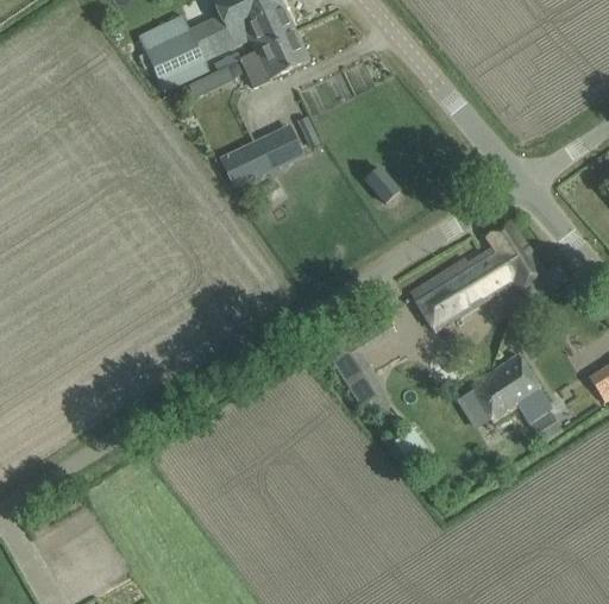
[(253,49),(295,30),(281,0),(213,0),(224,21),(219,24),(217,17),(189,29),(203,58),(249,37),(253,49)]
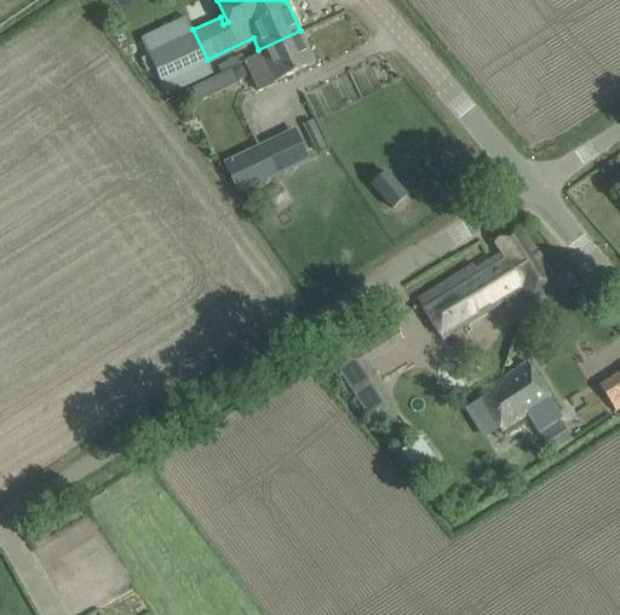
[(193,29),(145,50),(165,92),(212,70),(207,59),(193,29)]
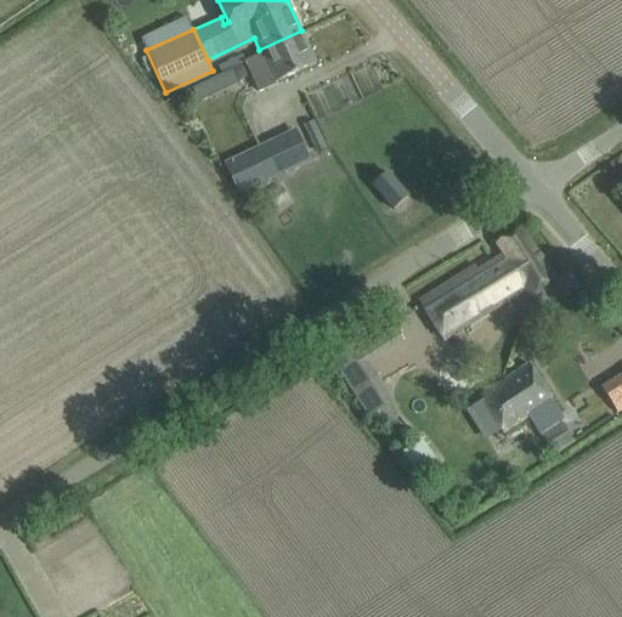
[(315,60),(301,30),(259,50),(260,50),(244,57),(259,89),(275,80),(275,79),(315,60)]
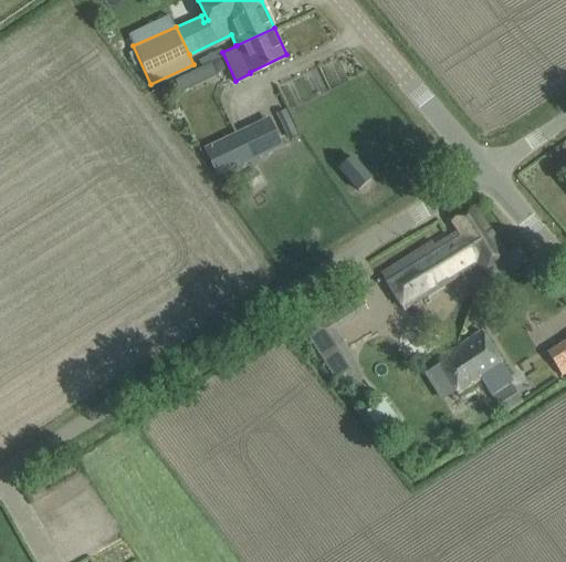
[(209,61),(175,79),(180,90),(216,72),(209,61)]
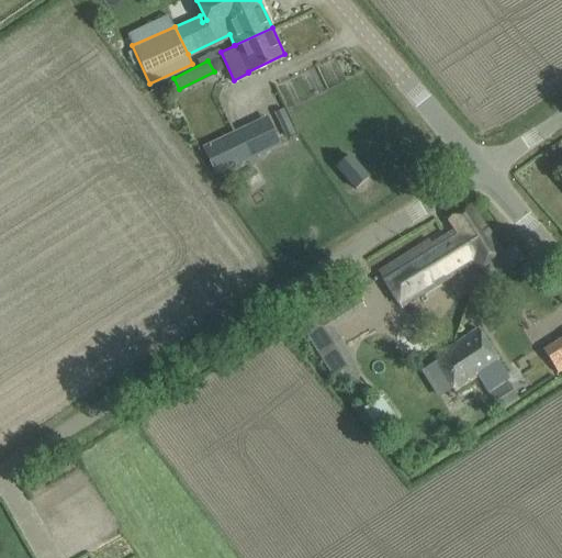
[(284,103),(274,108),(288,136),(298,132),(284,103)]
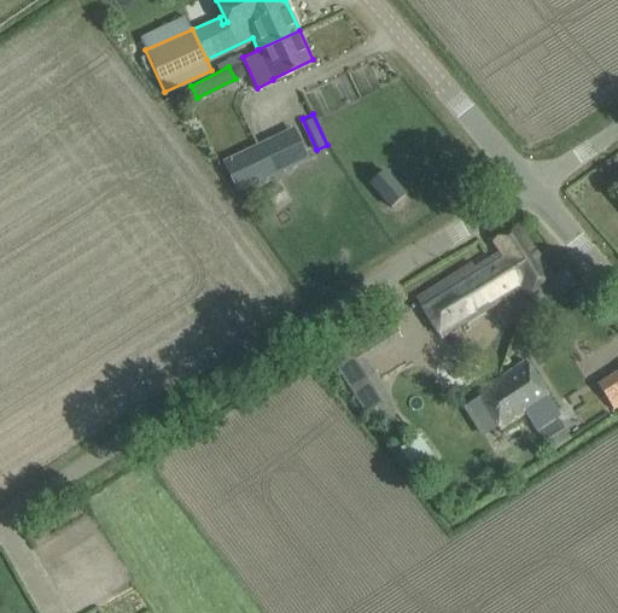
[(223,158),(238,190),(307,156),(292,126),(223,158)]
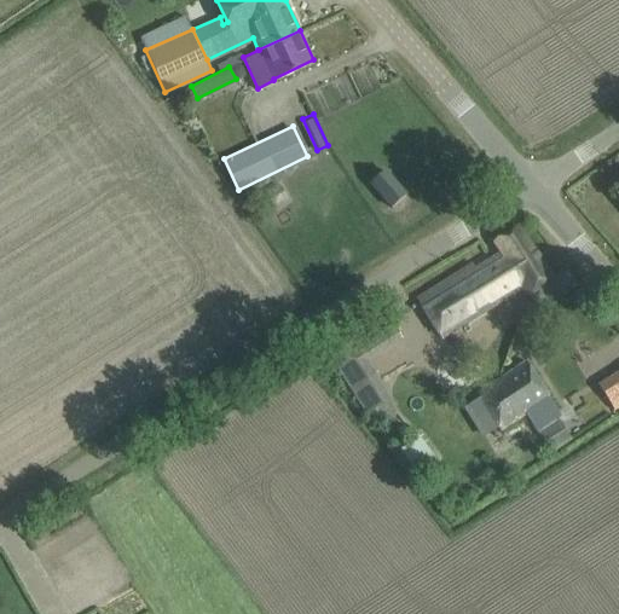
[(385,168),(370,180),(392,204),(406,192),(385,168)]
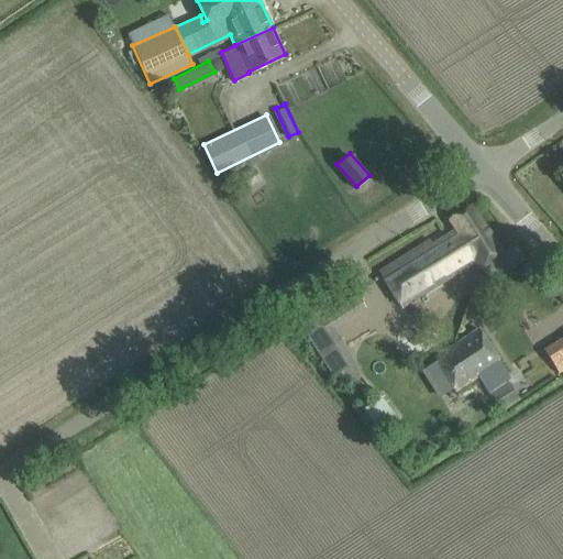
[(254,165),(241,173),(250,186),(255,183),(252,176),(257,172),(254,165)]
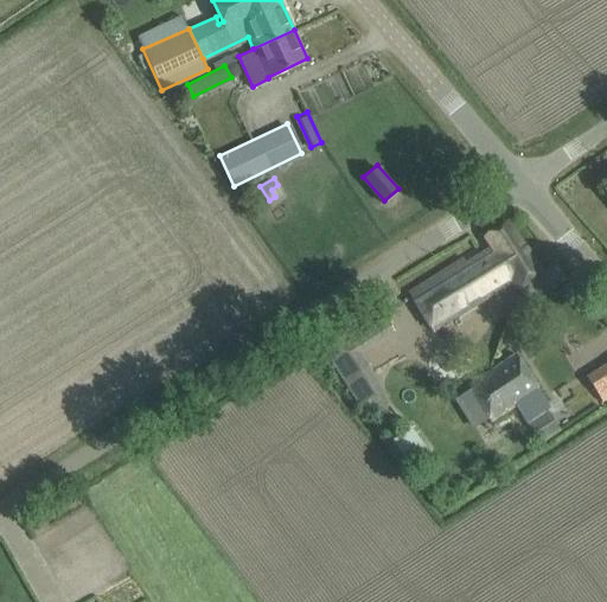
[(517,285),(521,283),(540,270),(508,218),(485,234),(492,244),(517,285)]
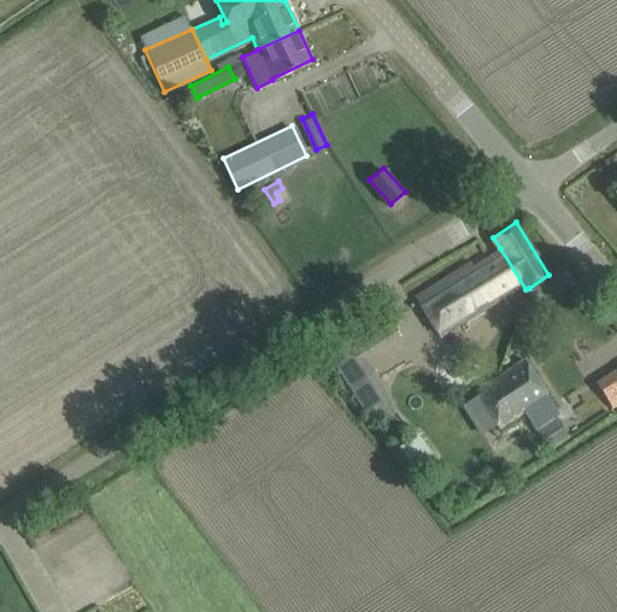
[(524,290),(526,289),(500,248),(474,265),(471,260),(416,295),(440,334),(521,284),(524,290)]
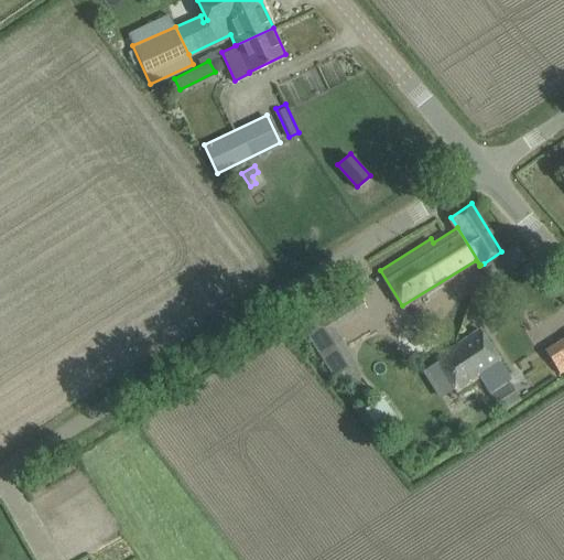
[(300,321),(320,352),(335,374),(356,361),(340,338),(333,326),(357,311),(354,308),(364,301),(354,287),(300,321)]
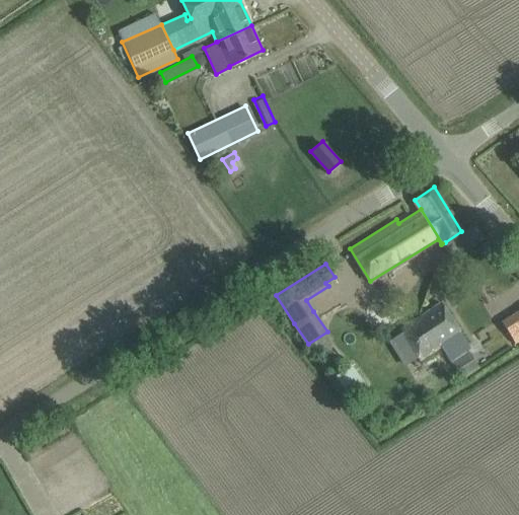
[(420,359),(461,332),(441,301),(399,327),(420,359)]
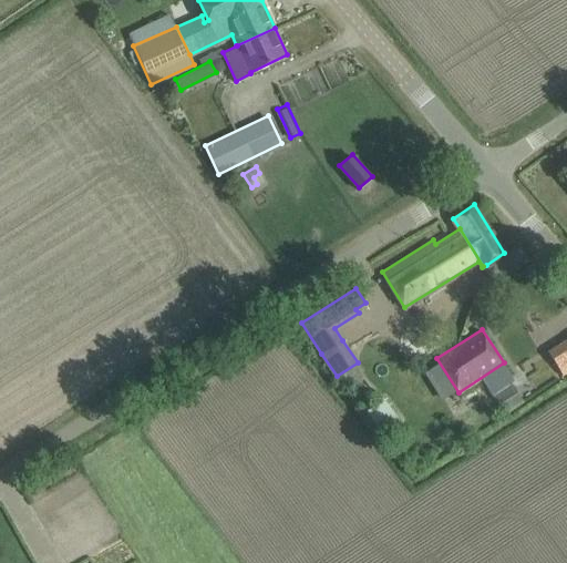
[(566,338),(553,348),(547,351),(560,375),(566,370),(566,338)]
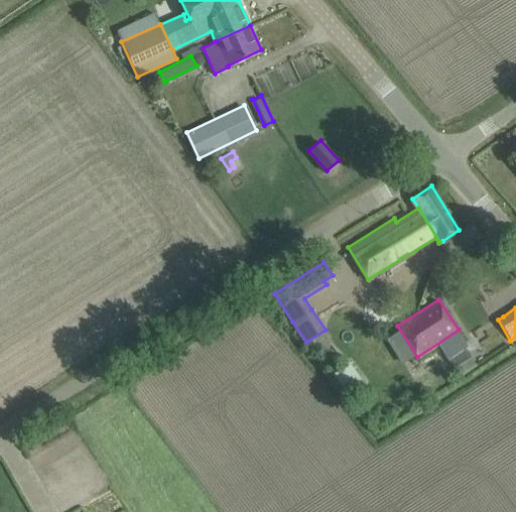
[(466,348),(448,357),(460,375),(477,365),(466,348)]
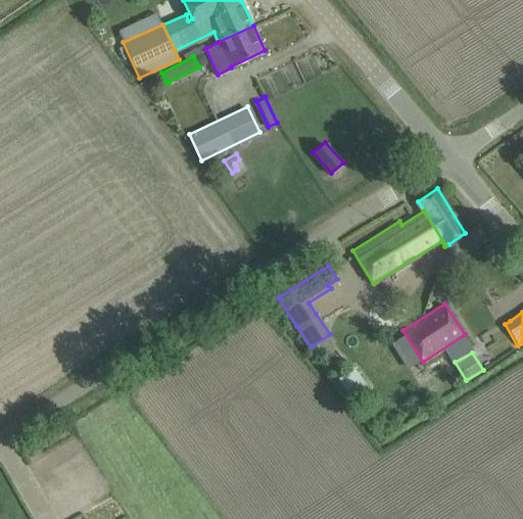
All buildings are outlined.
